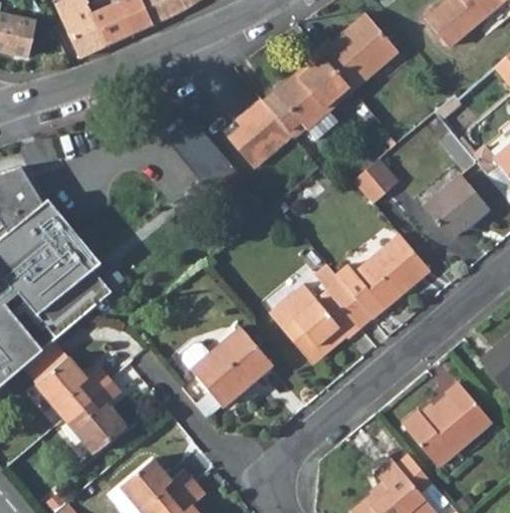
[(68,51),(73,60),(107,45),(91,16),(87,7),(89,5),(86,0),(62,0),(52,6),(74,48),(68,51)]
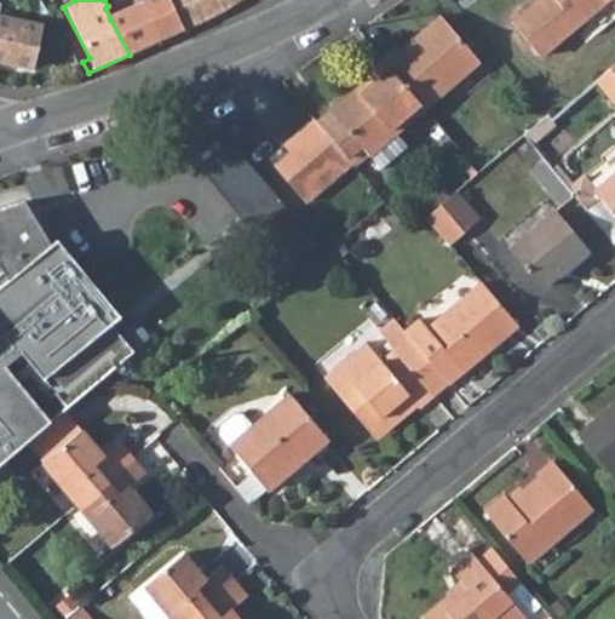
[(143,0),(145,3),(110,19),(130,55),(187,29),(171,0),(143,0)]
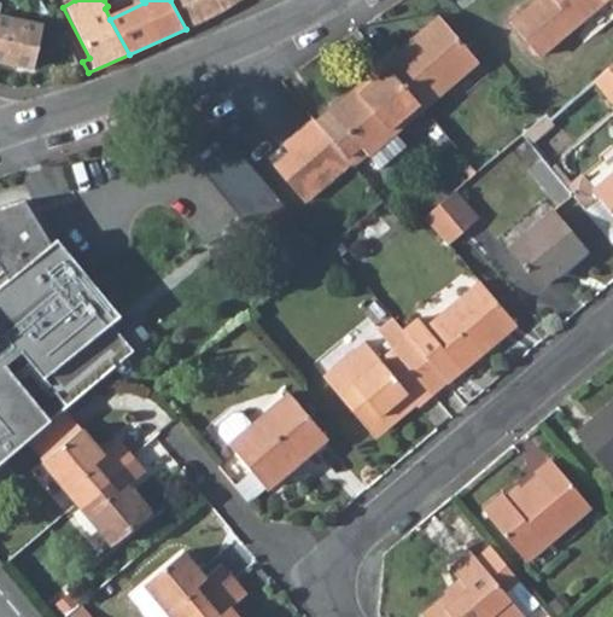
[(170,0),(186,29),(215,15),(206,0),(170,0)]
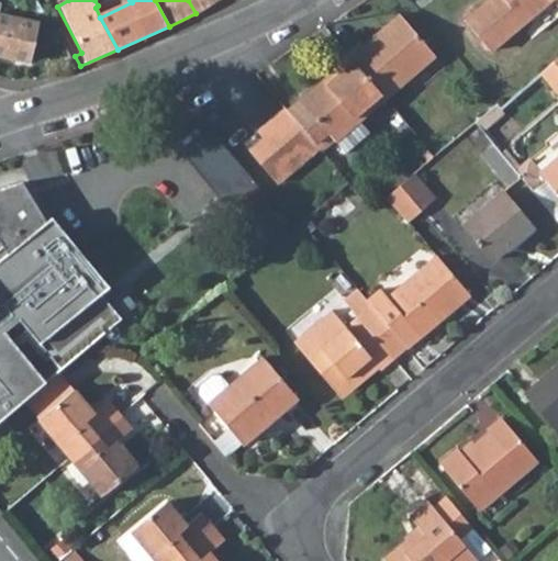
[(188,0),(196,13),(219,0),(188,0)]
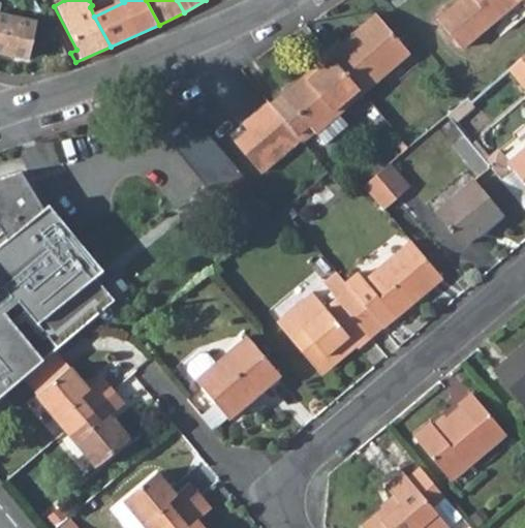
[(521,0),(463,0),(440,20),(464,49),(521,0)]
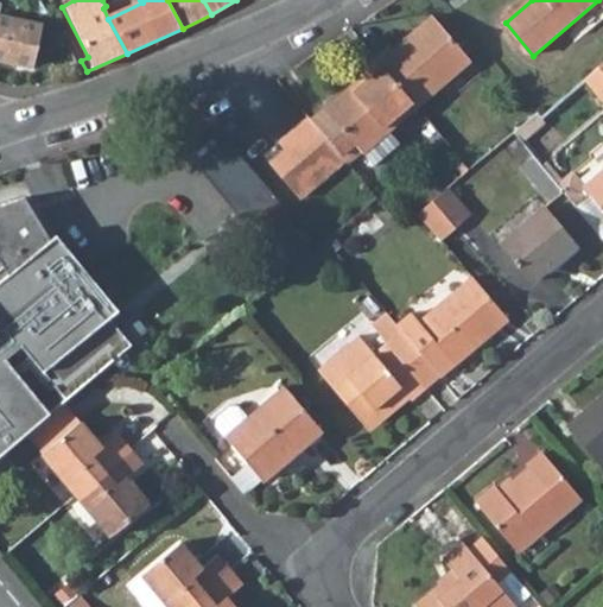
[(0,14),(0,58),(36,67),(45,24),(0,14)]
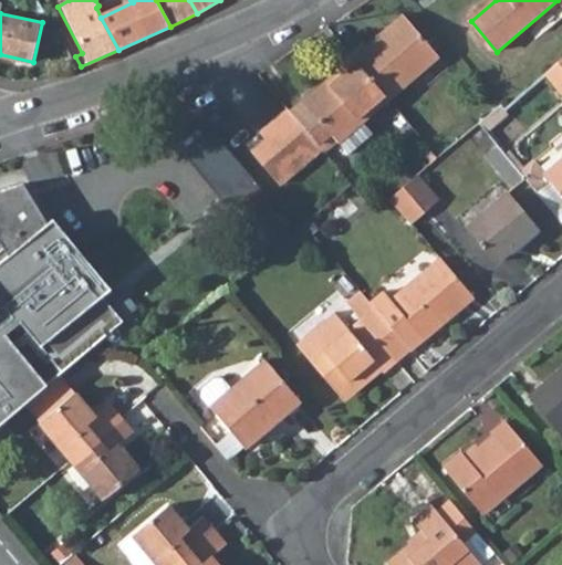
[(365,42),(353,53),(391,97),(440,55),(406,16),(368,46),(365,42)]
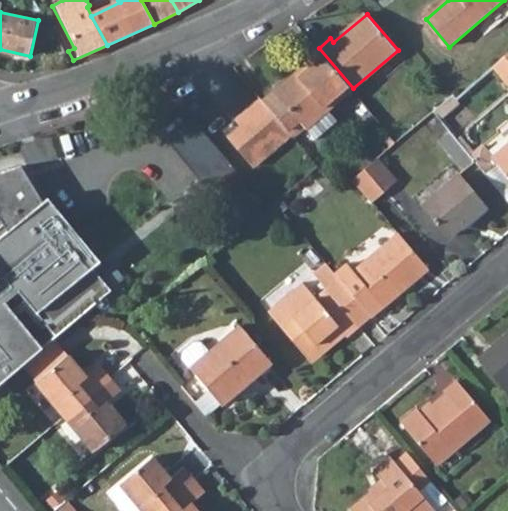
[(353,88),(319,48),(306,58),(309,61),(264,100),(290,131),(302,120),(308,126),(353,88)]
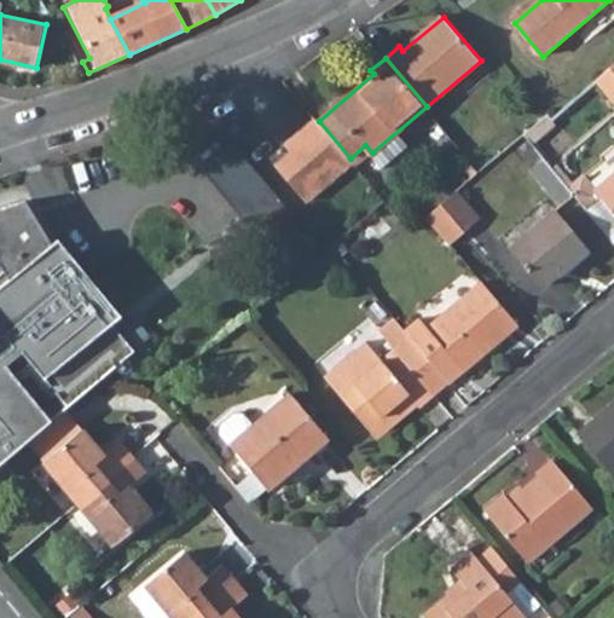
[(613,74),(610,71),(597,84),(613,102),(613,74)]
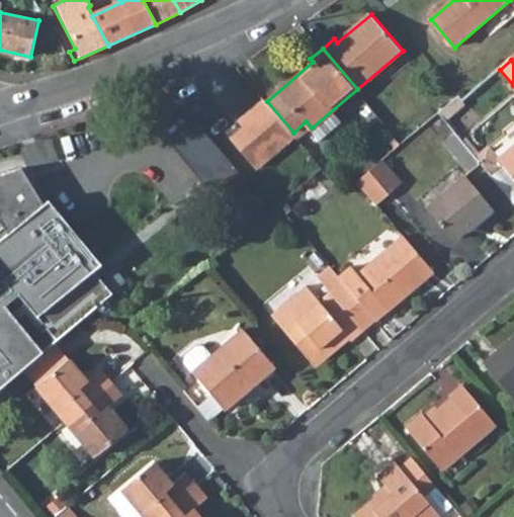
[(254,118),(245,126),(234,137),(258,168),(296,136),(293,133),(267,101),(265,100),(250,113),(254,118)]
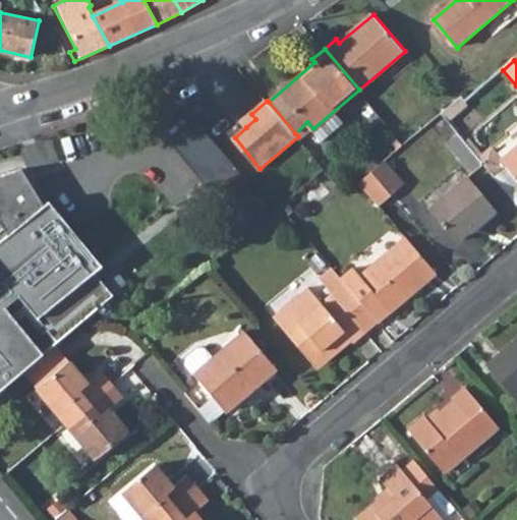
[(173,143),(209,185),(235,164),(198,121),(173,143)]
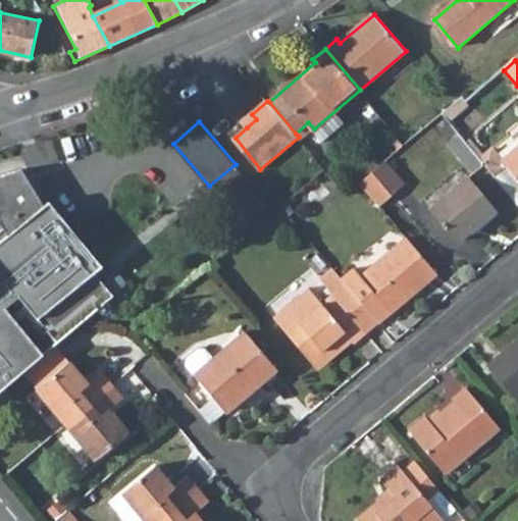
[(517,148),(502,162),(517,179),(517,148)]
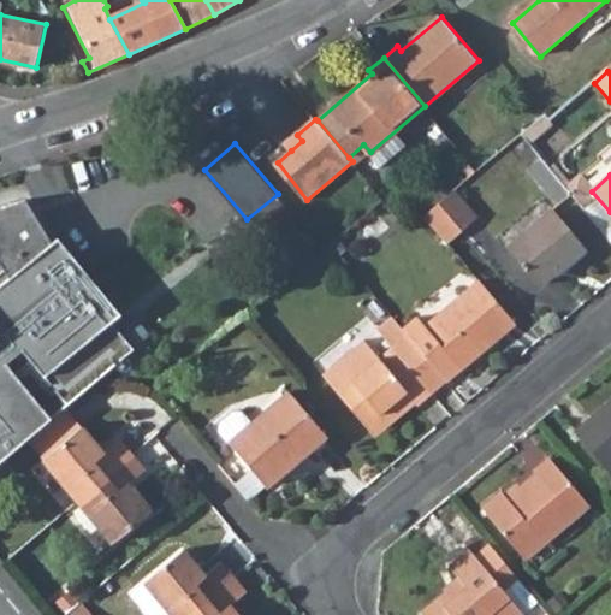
[(278,194),(247,219),(267,242),(297,217),(278,194)]
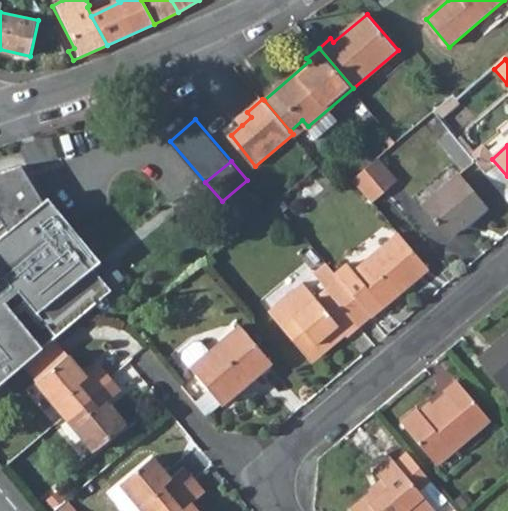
[(376,161),(364,170),(384,194),(385,194),(395,185),(376,161)]
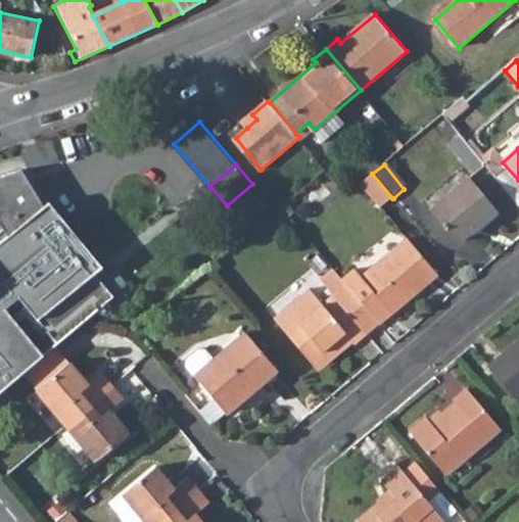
[(0,394),(24,375),(56,347),(114,297),(95,274),(43,208),(35,216),(30,209),(43,199),(25,171),(0,178),(0,394)]
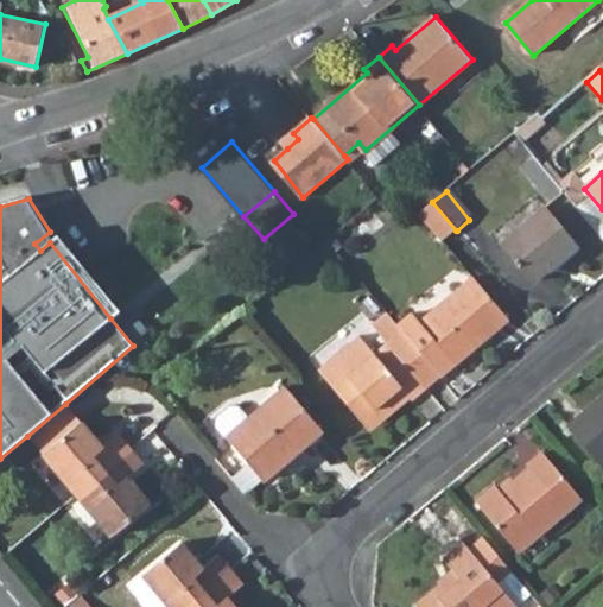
[(432,202),(419,214),(444,242),(456,231),(432,202)]
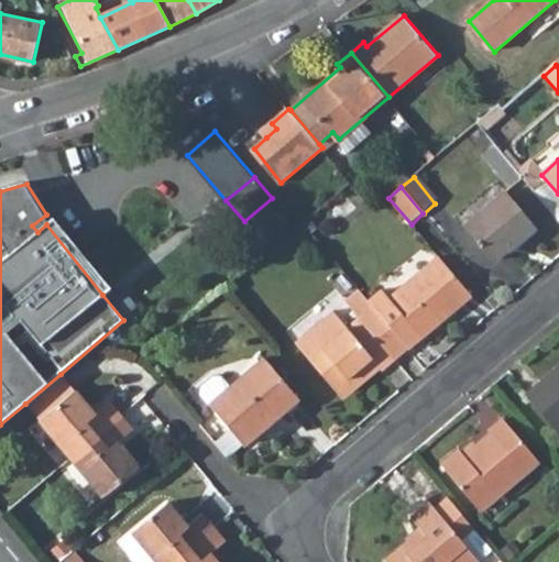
[(506,193),(464,228),(495,263),(537,228),(506,193)]
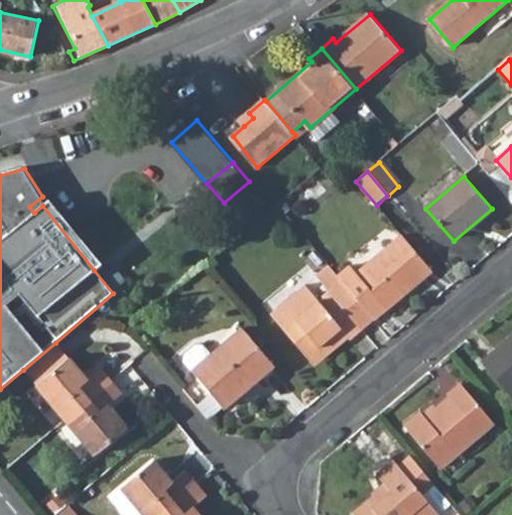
[(50,200),(42,206),(94,270),(102,264),(50,200)]
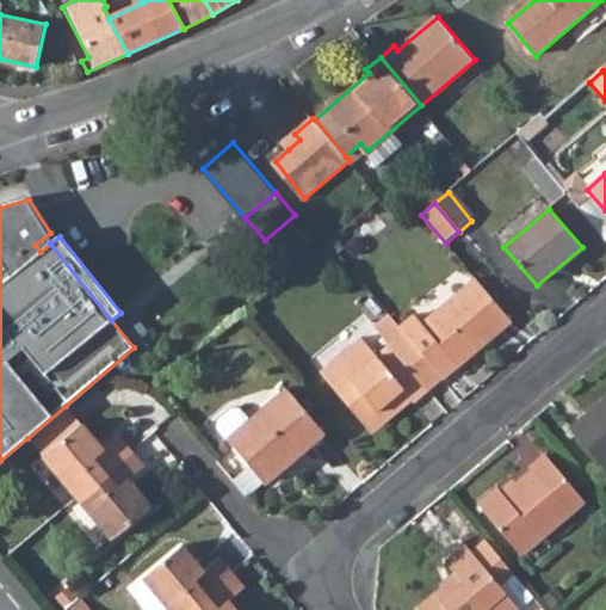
[(400,331),(443,382),(511,324),(475,281),(421,327),(414,319),(400,331)]
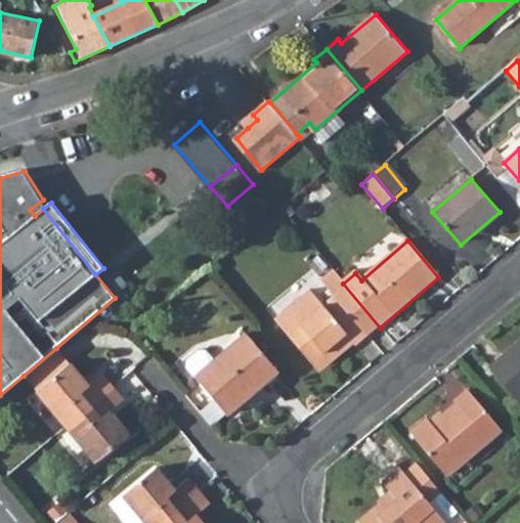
[(275,324),(316,372),(329,360),(325,355),(346,337),(354,346),(356,348),(380,328),(343,284),(335,274),(321,287),(332,299),(322,307),(310,294),(275,324)]
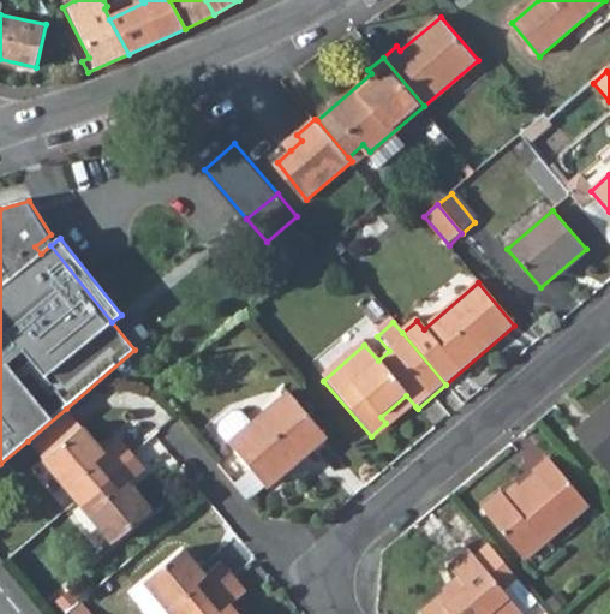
[(288,395),(229,447),(267,489),(326,437),(288,395)]
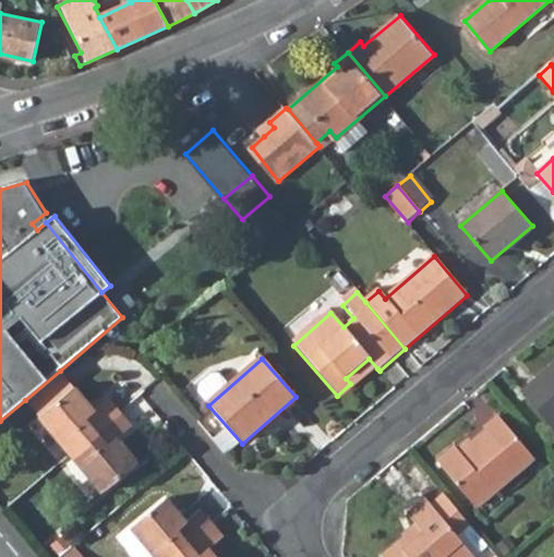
[(553,364),(521,392),(552,430),(553,428),(553,364)]
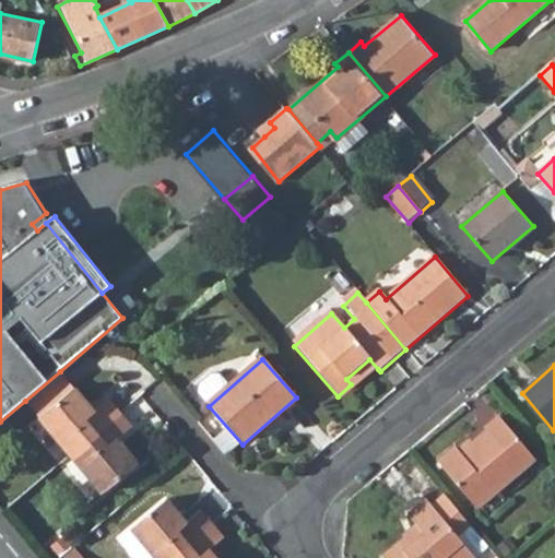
[(60,371),(25,401),(31,407),(45,398),(54,406),(74,390),(60,371)]
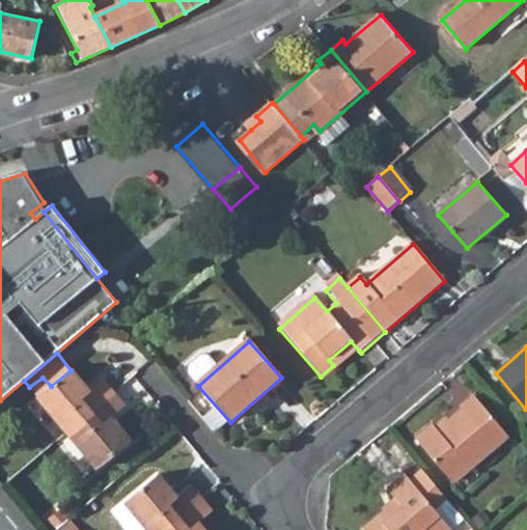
[(43,378),(29,387),(67,434),(114,395),(104,383),(90,394),(71,370),(51,386),(43,378)]
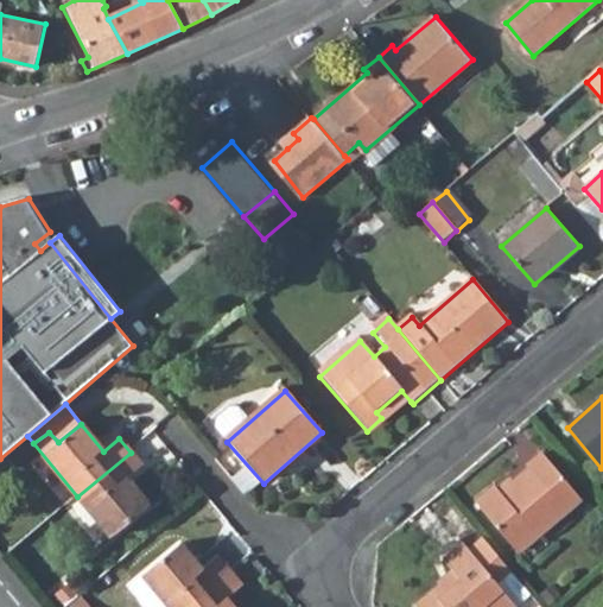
[(131,453),(77,497),(110,537),(148,505),(127,480),(143,467),(131,453)]
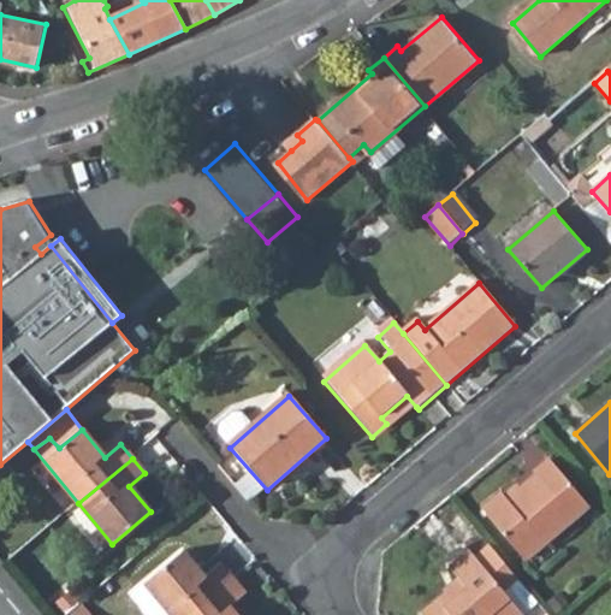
[(503,495),(481,513),(525,563),(587,509),(549,463),(534,475),(535,479),(518,494),(521,497),(511,506),(503,495)]
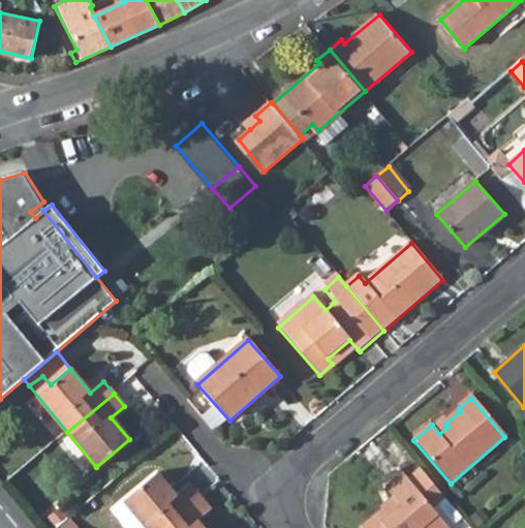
[(384,514),(368,527),(445,527),(433,511),(448,498),(422,469),(388,496),(400,511),(391,520),(384,514)]
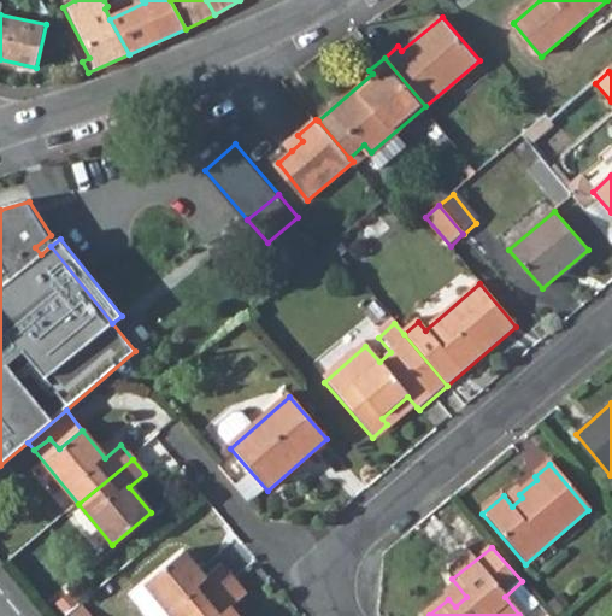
[(143,585),(169,615),(188,615),(233,580),(222,565),(205,579),(182,552),(143,585)]
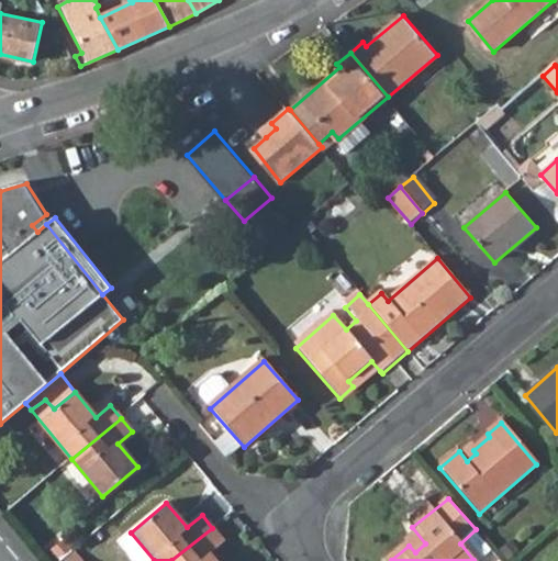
[(212,528),(171,560),(214,560),(210,554),(224,541),(212,528)]
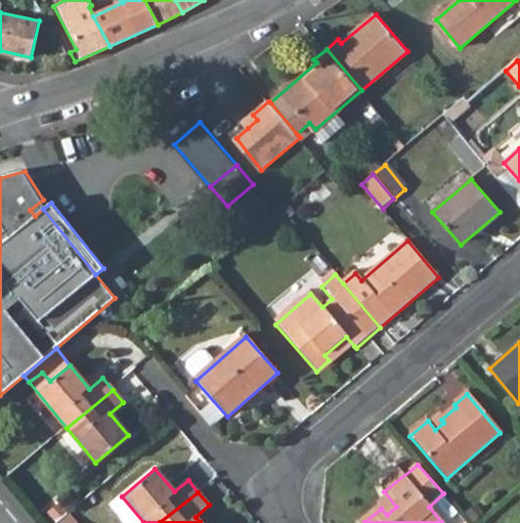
[(143,522),(122,496),(111,506),(124,522),(143,522)]
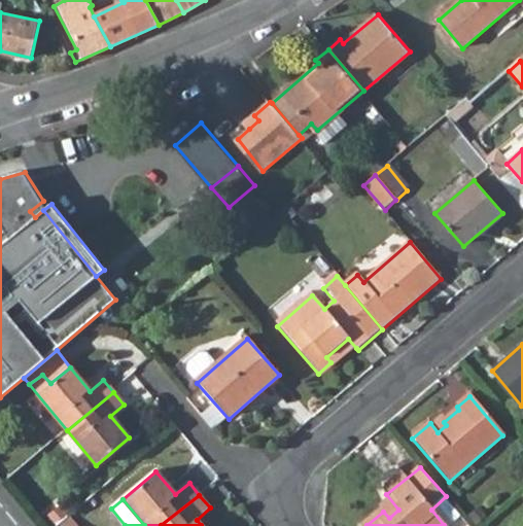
All buildings are outlined.
